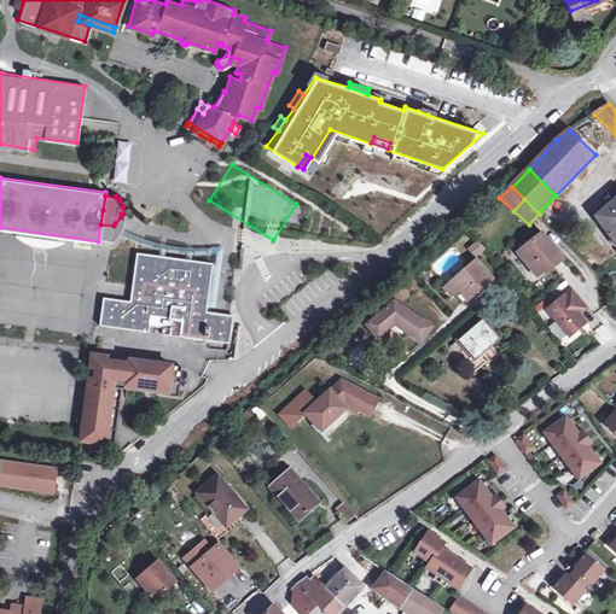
[(615,243),(615,199),(597,215),(615,243)]
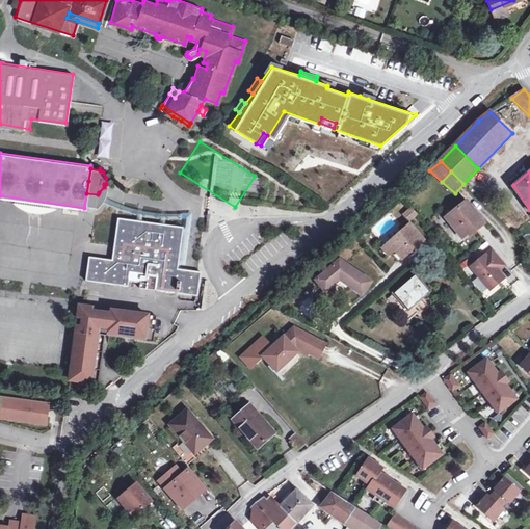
[(468,202),(448,217),(464,236),(475,228),(477,231),(485,223),(468,202)]
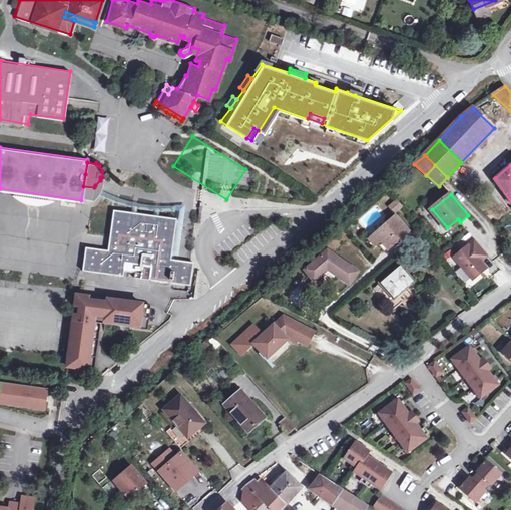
[(395,196),(386,202),(392,210),(400,204),(395,196)]
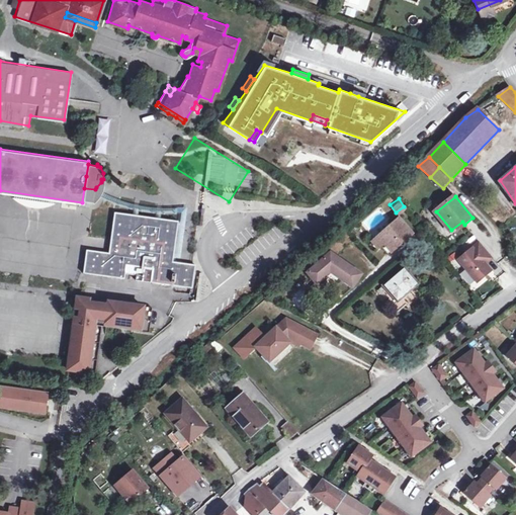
[(144,261),(143,265),(152,266),(150,280),(190,285),(193,262),(182,261),(172,259),(177,219),(159,216),(113,209),(107,250),(85,247),(82,270),(123,276),(124,263),(135,264),(135,259),(144,261)]
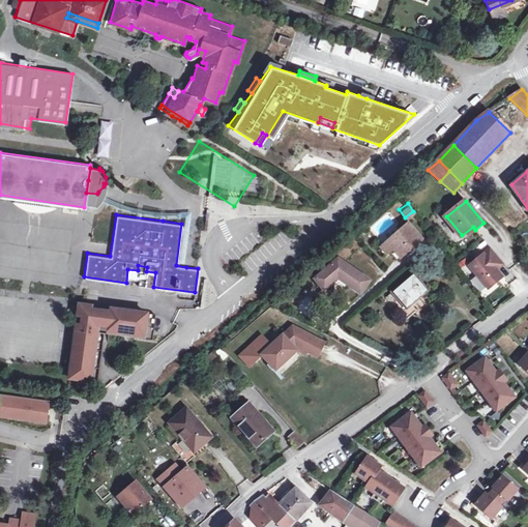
[(411,225),(390,242),(396,250),(404,258),(414,250),(424,240),(421,236),(411,225)]
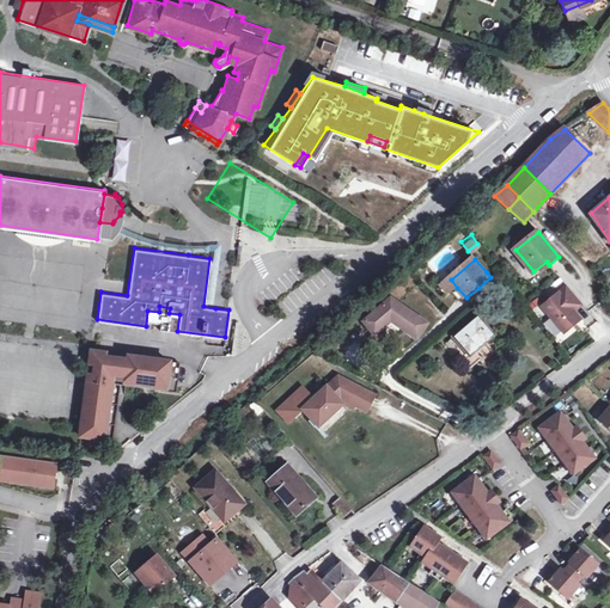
[(451,280),(444,286),(450,293),(457,288),(451,280)]
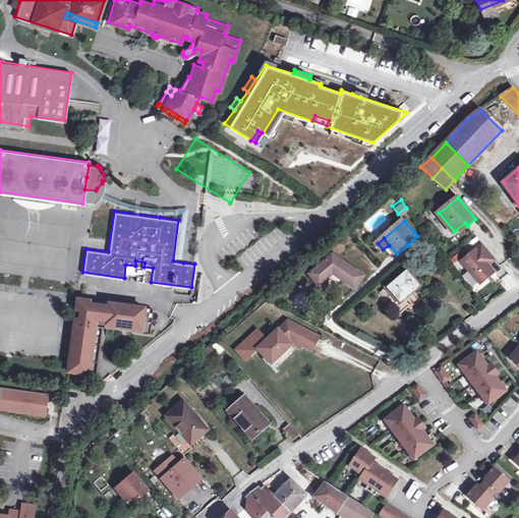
[(496,259),(483,243),(463,260),(482,283),(495,273),(488,265),(496,259)]
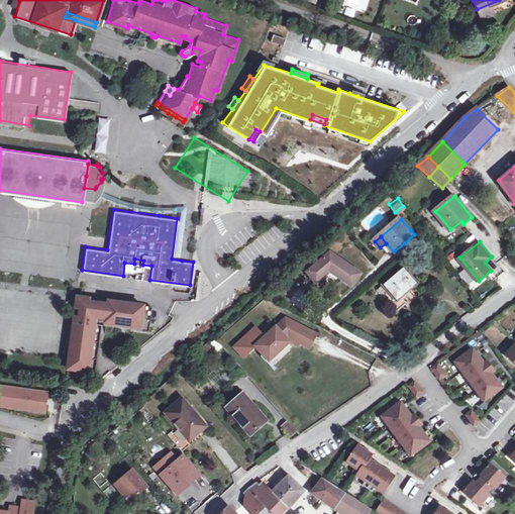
[(336,249),(313,271),(321,280),(335,267),(353,282),(364,272),(336,249)]
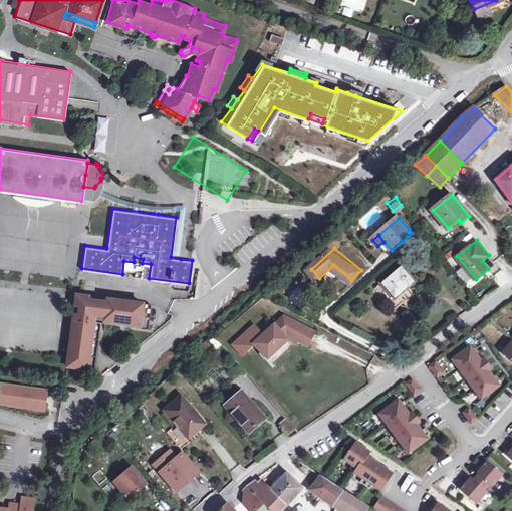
[(136,262),(135,271),(141,271),(140,276),(149,278),(151,264),(142,263),(136,262)]
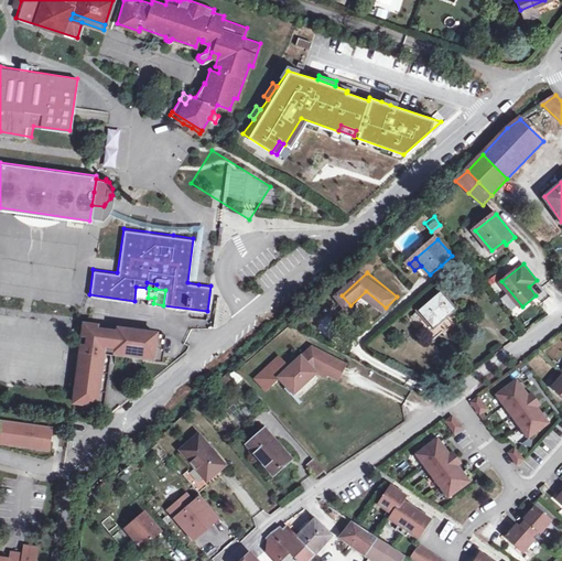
[(419,310),(435,330),(458,310),(442,290),(419,310)]
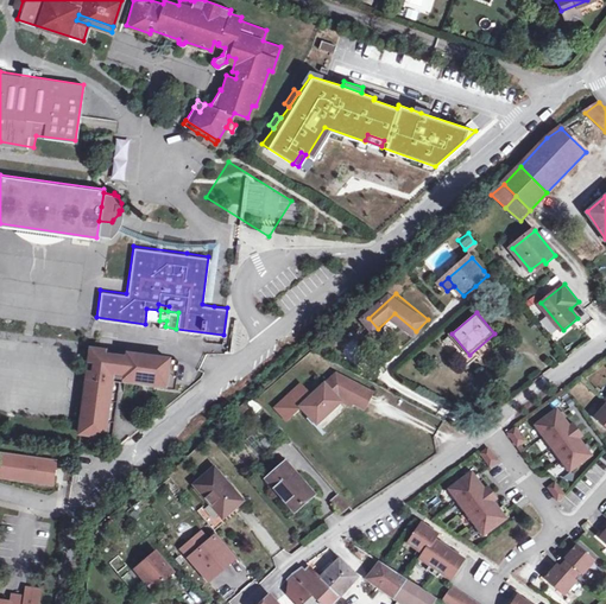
[(102,433),(111,373),(95,370),(99,348),(89,347),(77,431),(102,433)]
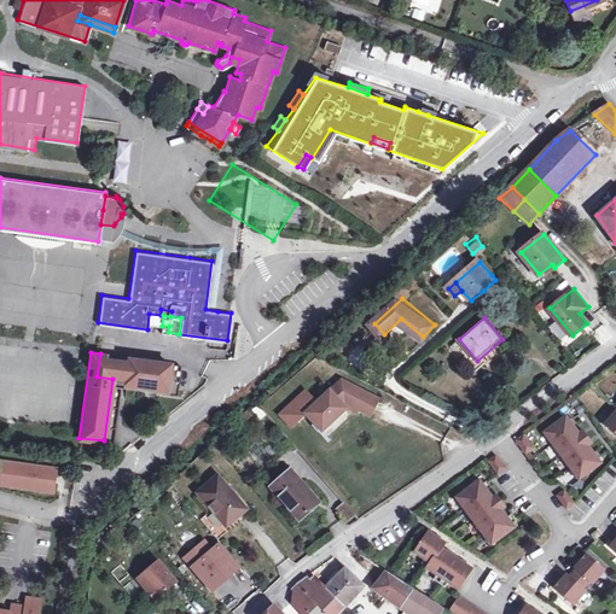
[(128,357),(100,354),(97,376),(112,379),(125,381),(128,357)]
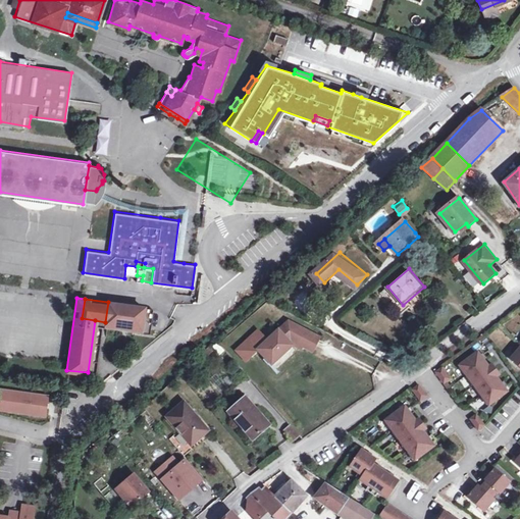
[(152,307),(108,302),(105,322),(149,328),(152,307)]
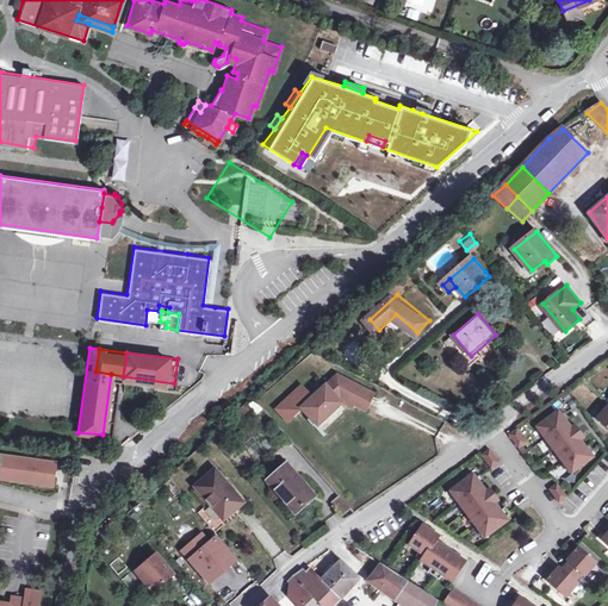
[(345,404),(342,401),(341,401),(341,400),(343,398),(357,405),(365,389),(341,376),(316,399),(305,387),(280,411),(291,423),(306,408),(321,425),(345,404)]
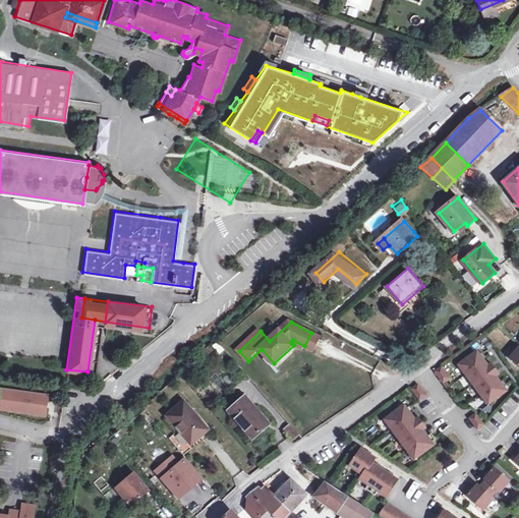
[(311,333),(304,346),(315,351),(322,338),(311,333)]
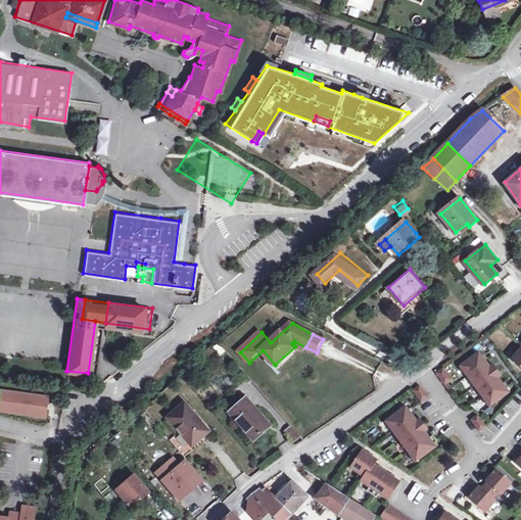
[(292,343),(292,344),(304,350),(305,347),(294,341),(292,343)]
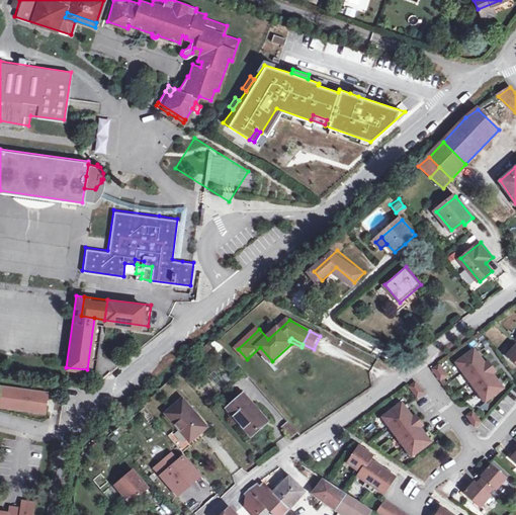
[(487,361),(476,347),(456,361),(487,403),(506,388),(495,373),(487,361)]
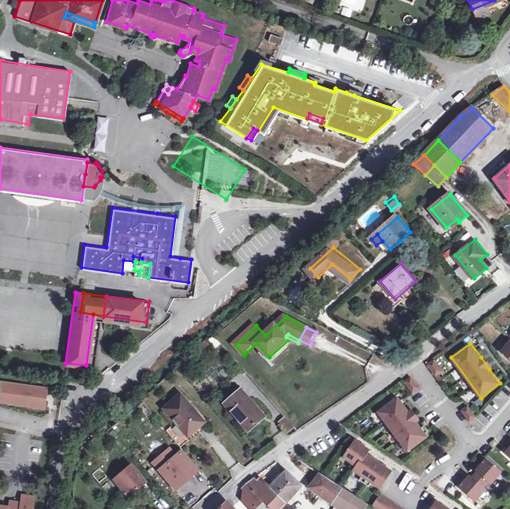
[(492,367),(484,355),(481,357),(489,369),(492,367)]
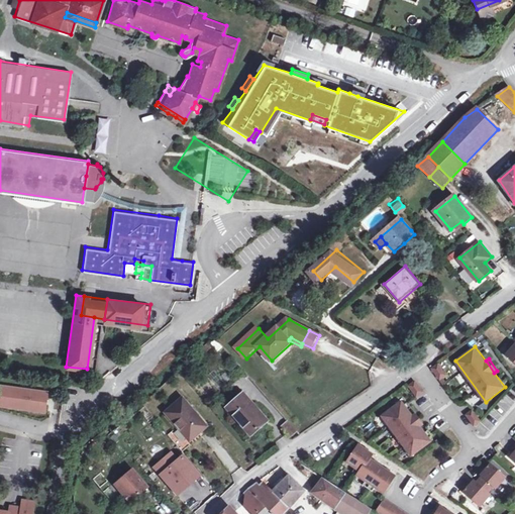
[(447,374),(439,363),(432,368),(440,379),(447,374)]
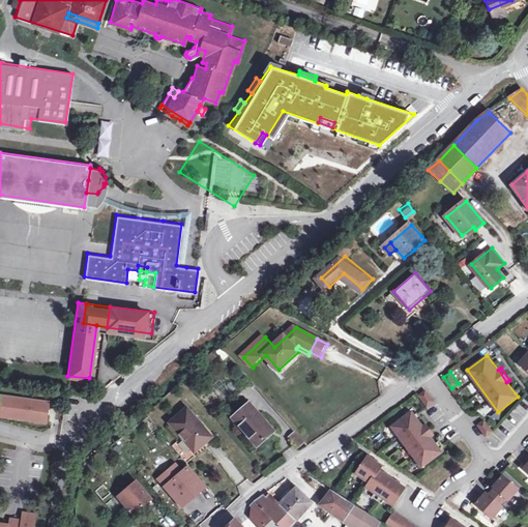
[(426,389),(419,394),(428,406),(434,402),(426,389)]
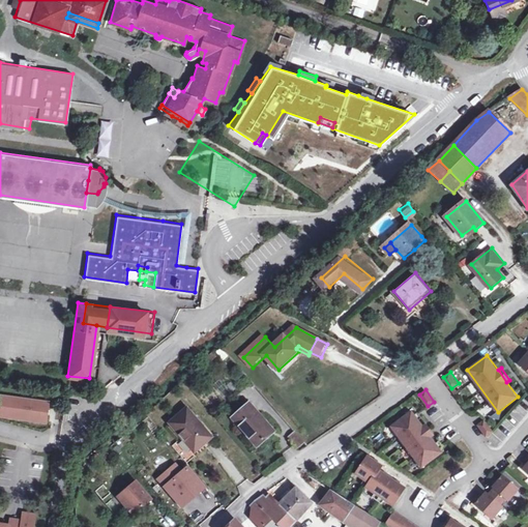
[(49,401),(20,397),(18,417),(46,420),(49,401)]
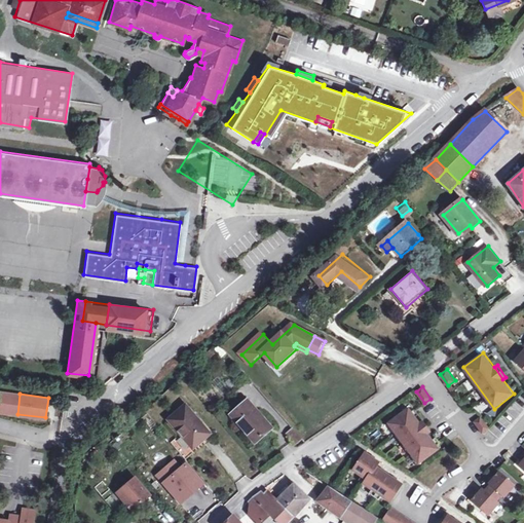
[(475,402),(479,408),(486,403),(481,397),(475,402)]
